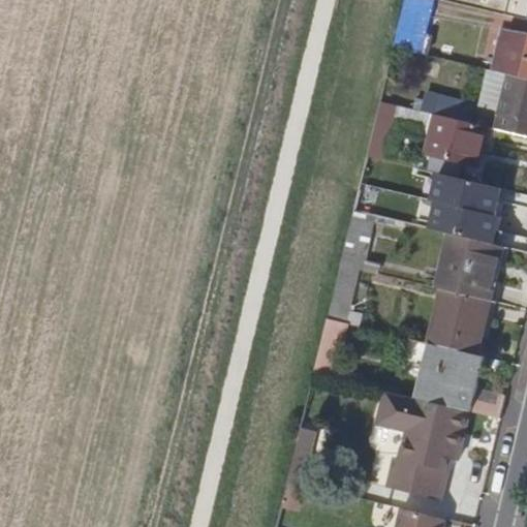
[(403,0),(392,45),(419,52),(421,44),(426,45),(428,37),(423,36),(432,0),(403,0)]
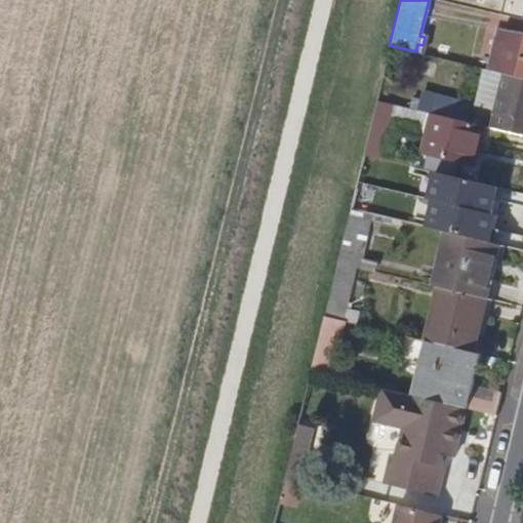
[(488,50),(495,51),(501,28),(494,26),(488,50)]
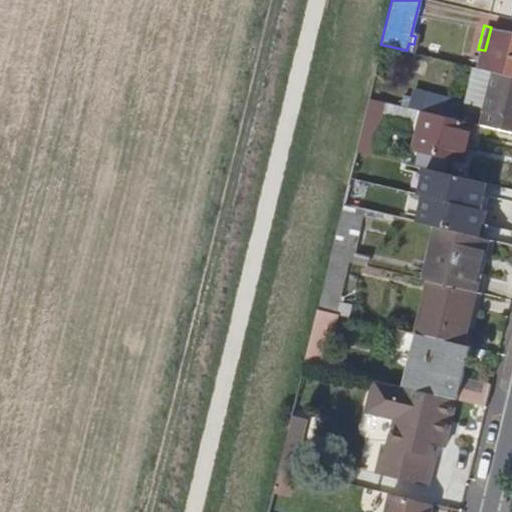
[(481,68),(495,71),(511,74),(511,31),(491,27),(485,50),(481,68)]
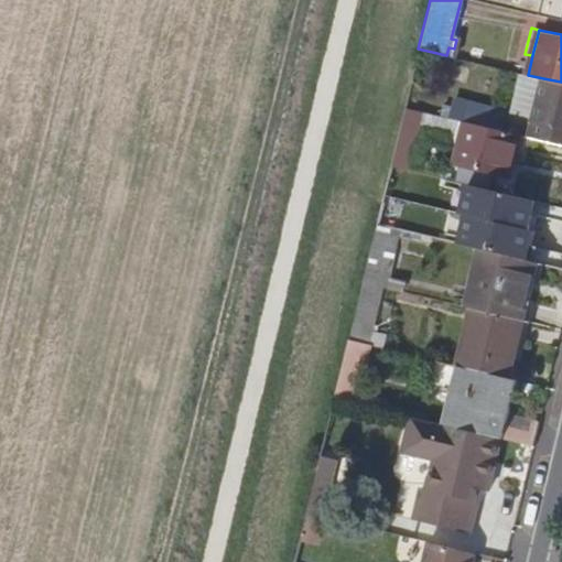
[(561,134),(561,82),(543,78),(532,128),(561,134)]
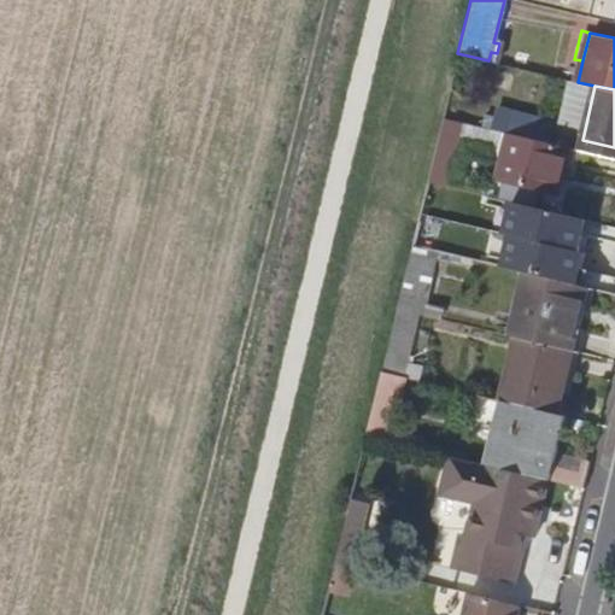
[(517,106),(510,132),(548,140),(554,116),(517,106)]
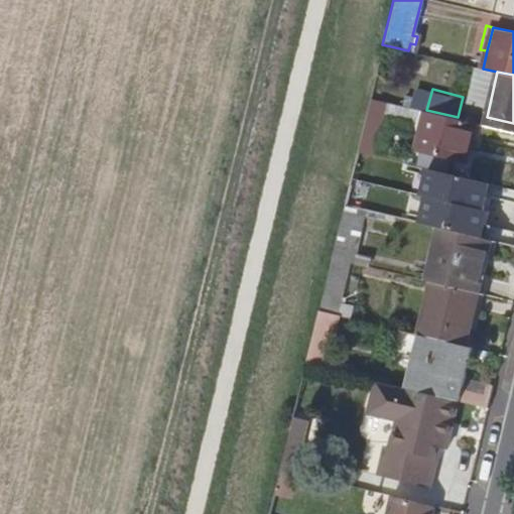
[(384,102),(369,98),(365,115),(380,118),(384,102)]
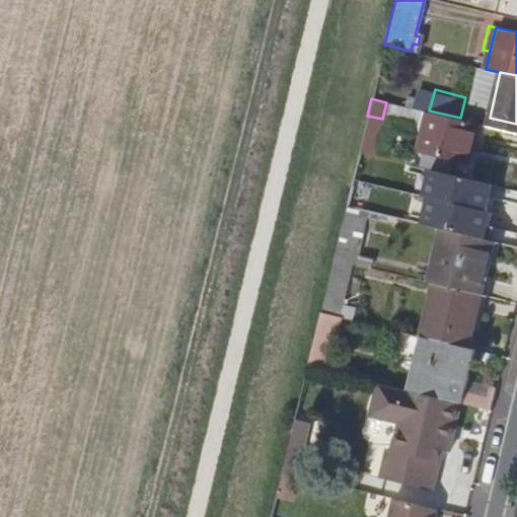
[(428,153),(424,168),(430,170),(453,175),(457,161),(462,162),(466,144),(473,146),(479,125),(428,113),(418,151),(428,153)]
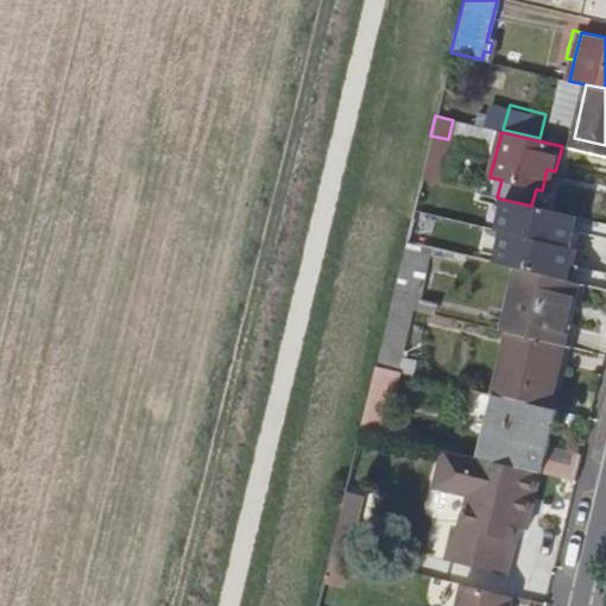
[(605,145),(574,138),(572,149),(605,156),(605,145)]
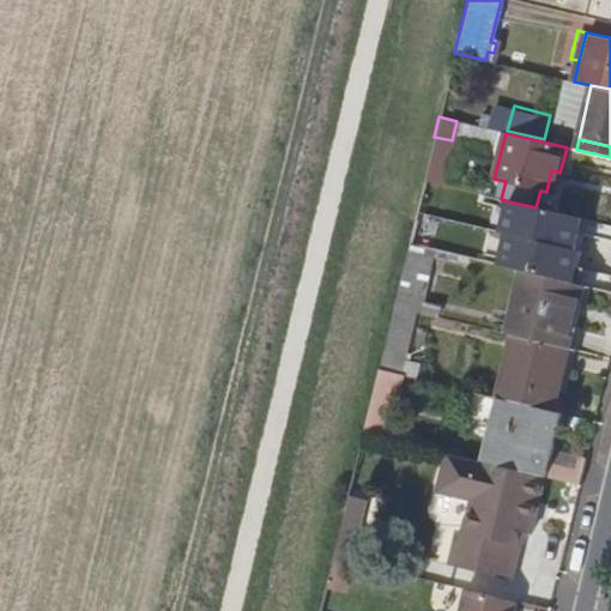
[(564,280),(572,283),(579,252),(573,250),(580,218),(548,211),(536,207),(508,201),(501,231),(507,233),(500,265),(521,270),(531,272),(564,280)]
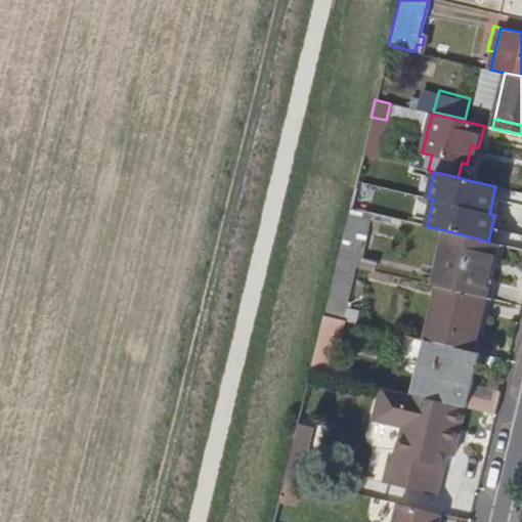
[(445,230),(433,285),(484,297),(497,244),(488,242),(482,240),(453,232),(445,230)]
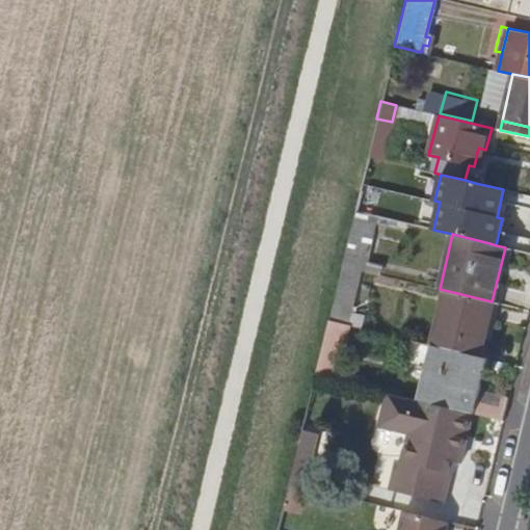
[(341,265),(327,321),(343,324),(356,269),(341,265)]
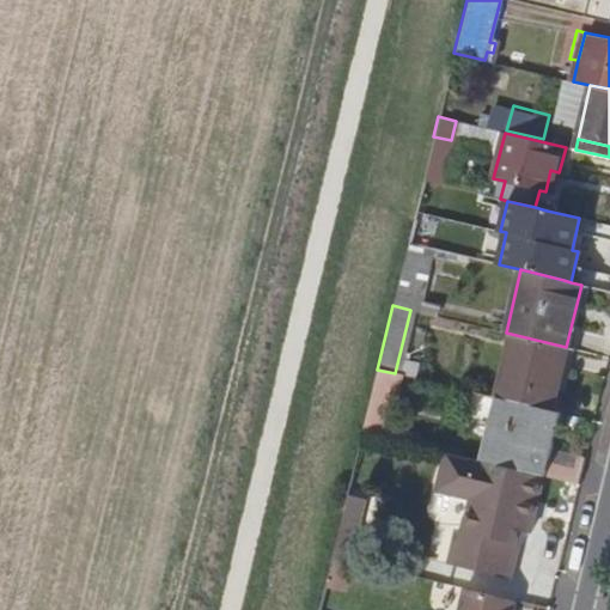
[(566,347),(506,333),(492,396),(495,397),(550,409),(566,347)]
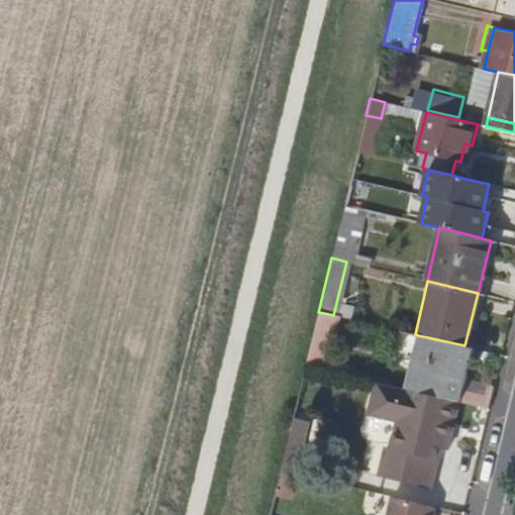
[(333,315),(318,312),(310,342),(325,345),(333,315)]
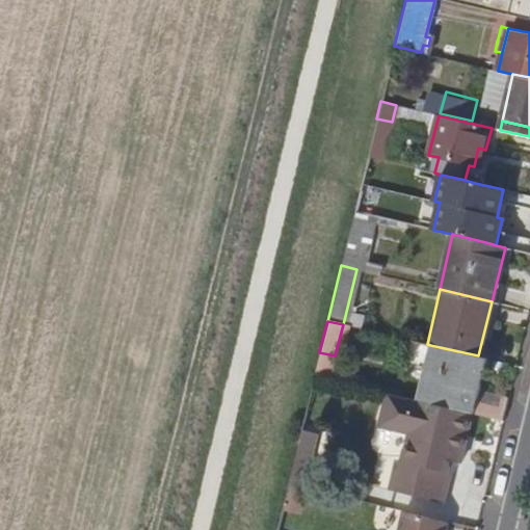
[(484,358),(478,355),(430,345),(418,401),(471,414),(472,414),(476,396),(484,358)]
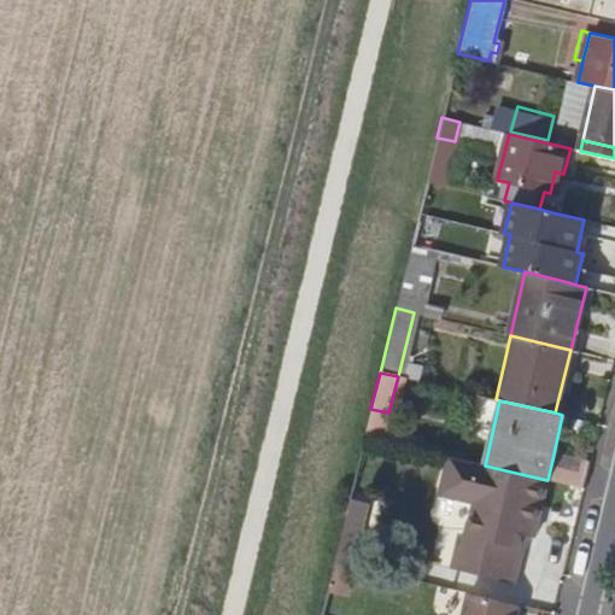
[(433,454),(438,455),(447,457),(456,458),(463,431),(439,426),(433,454)]
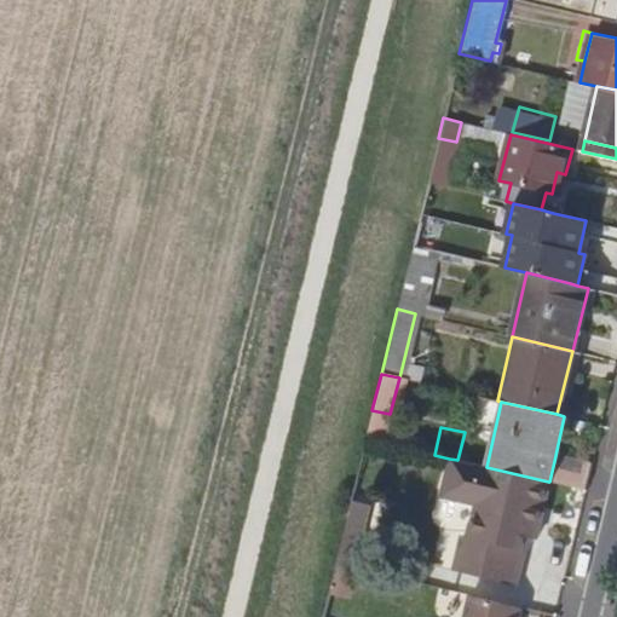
[(548,482),(486,467),(457,460),(449,459),(440,496),(474,505),(467,538),(460,536),(453,571),(514,587),(523,552),(520,551),(523,537),(535,541),(548,482)]
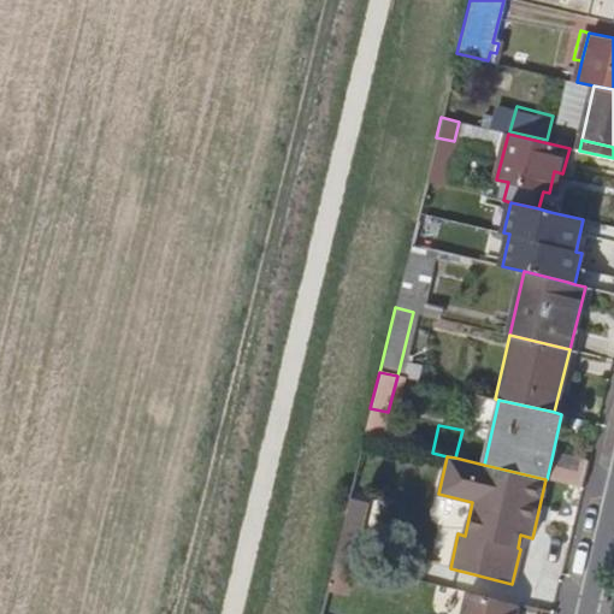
[(547,479),(582,488),(586,467),(551,459),(547,479)]
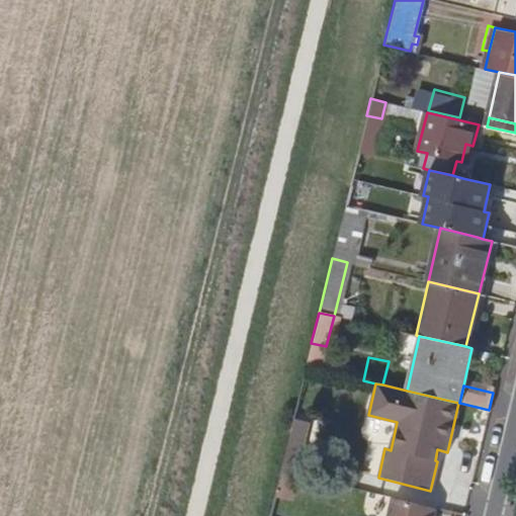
[(307,421),(292,418),(279,473),(292,476),(307,421)]
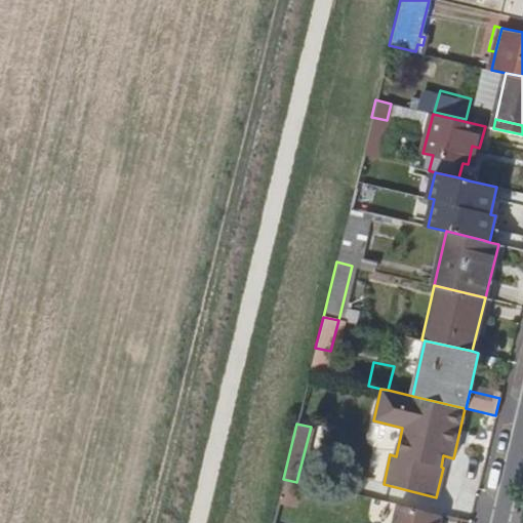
[(438,522),(440,516),(397,506),(392,522),(438,522)]
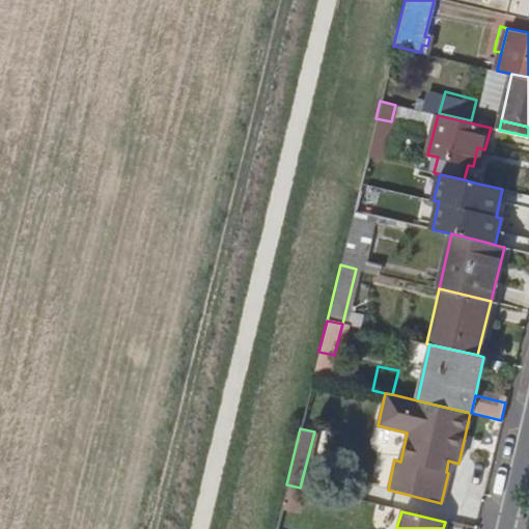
All buildings are outlined.
